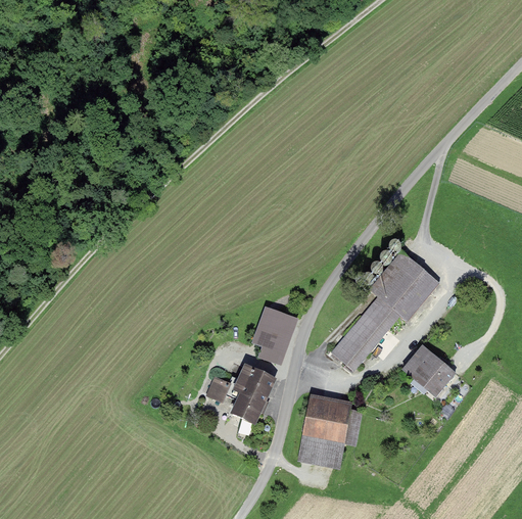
[(389,251),(390,251),(392,252),(393,252),(395,251),(396,250),(397,248),(397,247),(396,245),(395,244),(394,243),(393,242),(391,242),(390,243),(388,244),(387,245),(387,246),(387,248),(388,249),(389,251)]
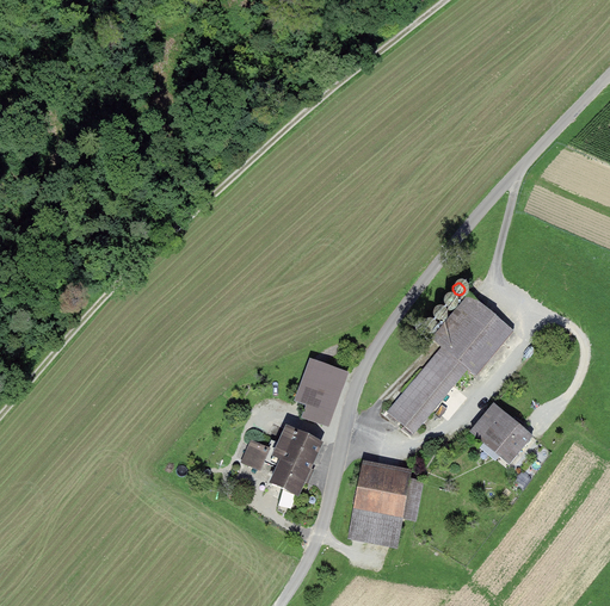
[(513,329),(466,292),(430,338),(438,345),(387,409),(418,433),(470,368),(479,373),(513,329)]
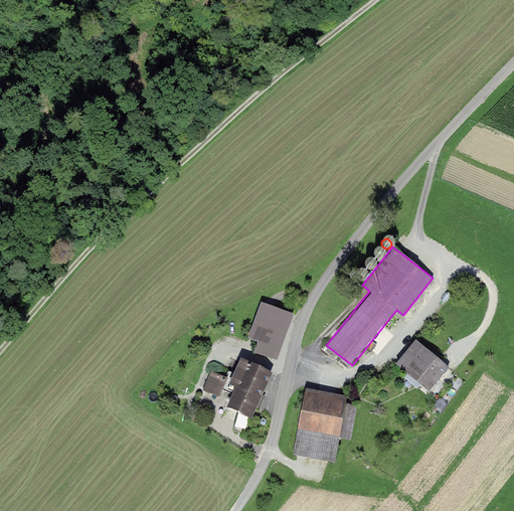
[(375,257),(376,258),(378,258),(380,258),(381,257),(382,256),(383,254),(383,252),(383,250),(382,249),(380,248),(379,248),(377,248),(376,248),(375,249),(374,250),(373,252),(373,253),(374,256),(375,257)]
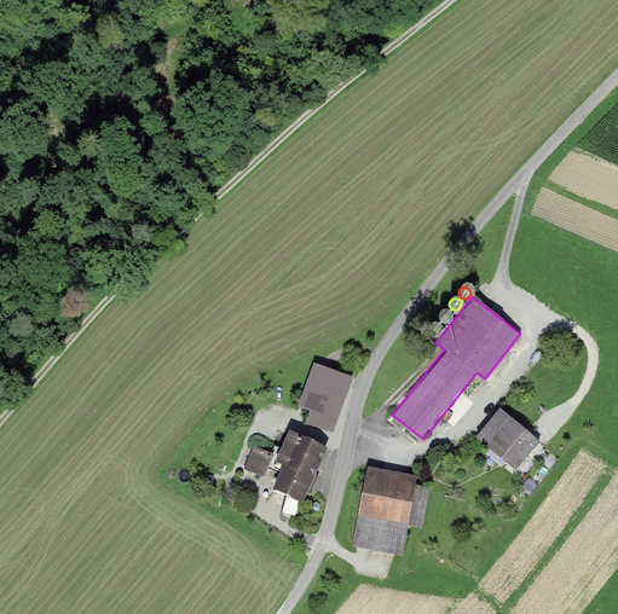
[(440,320),(442,322),(444,323),(445,322),(448,322),(449,320),(449,318),(450,316),(449,314),(448,312),(446,311),(444,311),(443,311),(440,312),(439,312),(438,314),(438,316),(438,318),(438,319),(440,320)]
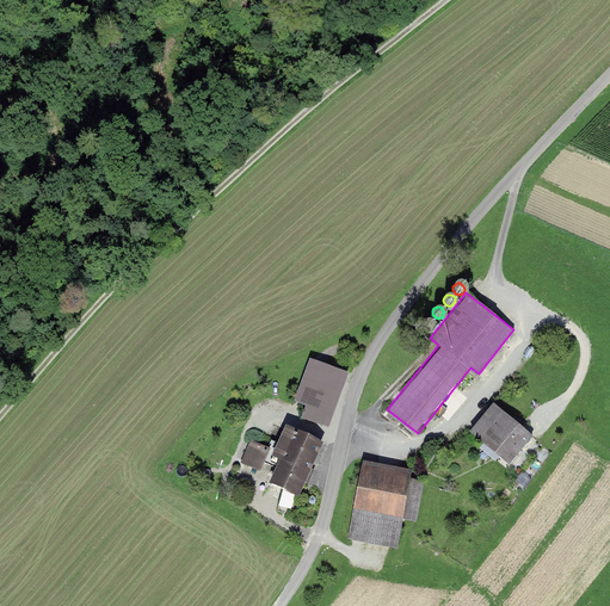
[(425,331),(426,332),(429,332),(430,332),(432,331),(433,329),(435,327),(435,326),(435,323),(433,322),(431,321),(430,320),(427,320),(426,321),(424,322),(424,323),(423,326),(423,327),(424,328),(425,331)]
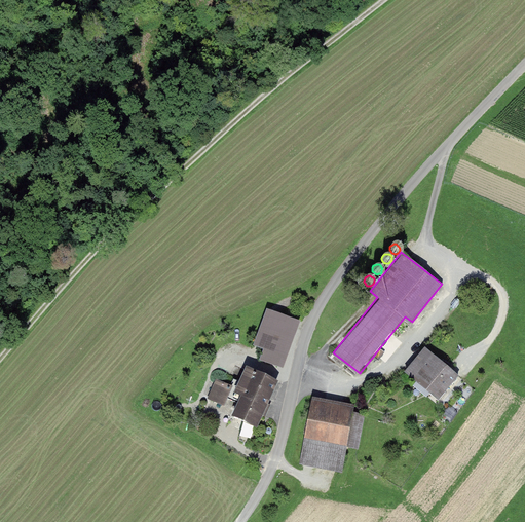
[(296,318),(266,307),(254,345),(262,347),(260,356),(280,363),(296,318)]
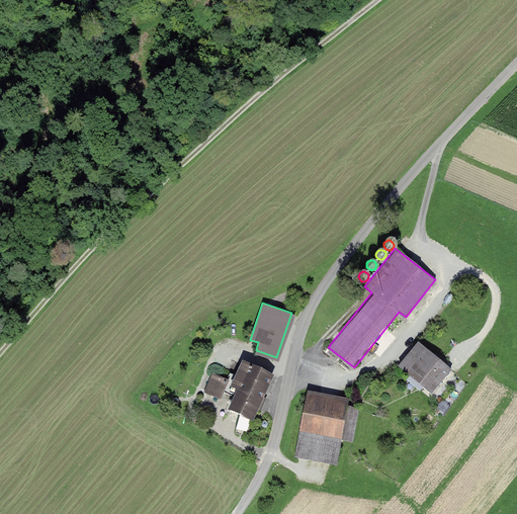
[(452,367),(418,340),(399,364),(433,392),(452,367)]
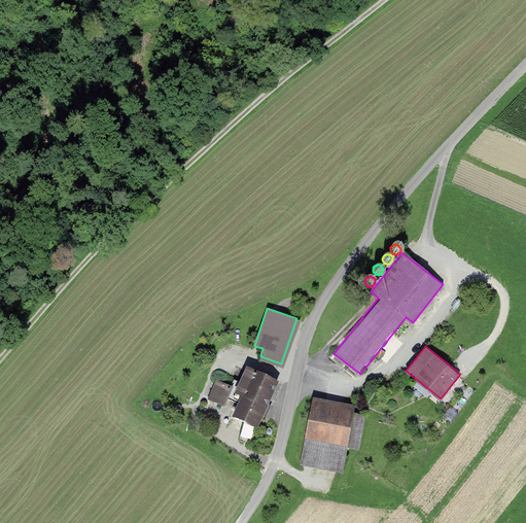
[(277,381),(246,367),(234,391),(241,394),(230,417),(253,428),(277,381)]
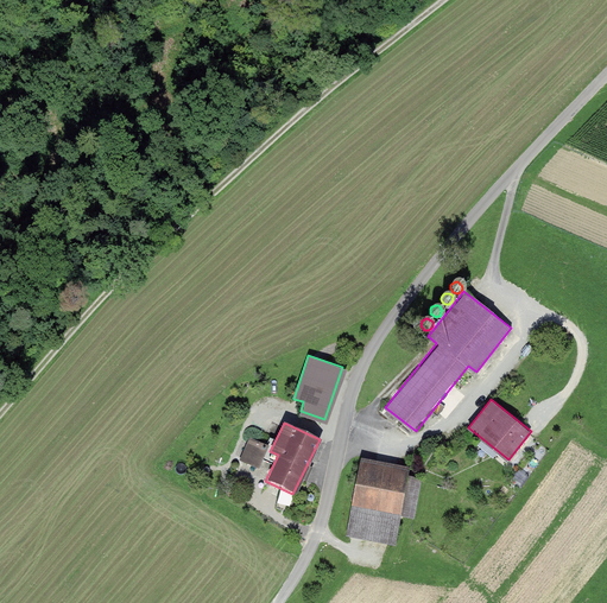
[(267,444),(251,436),(242,455),(259,463),(267,444)]
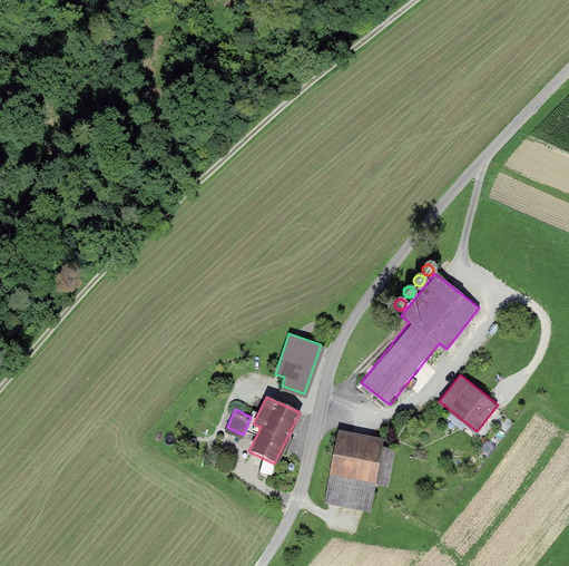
[(382,437),(340,430),(327,503),(371,510),(374,484),(392,485),(398,448),(381,446),(382,437)]
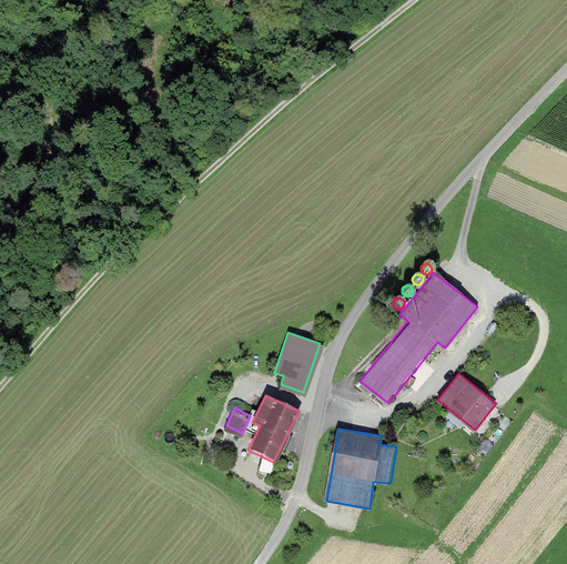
All buildings are outlined.
